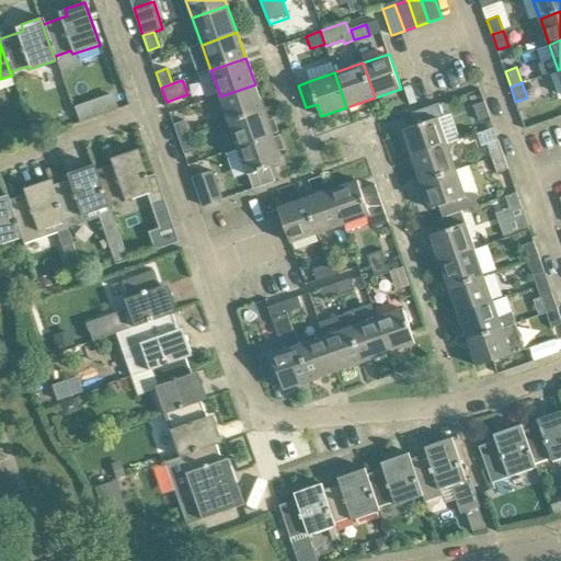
[(229,123),(264,110),(255,84),(220,96),(229,123)]
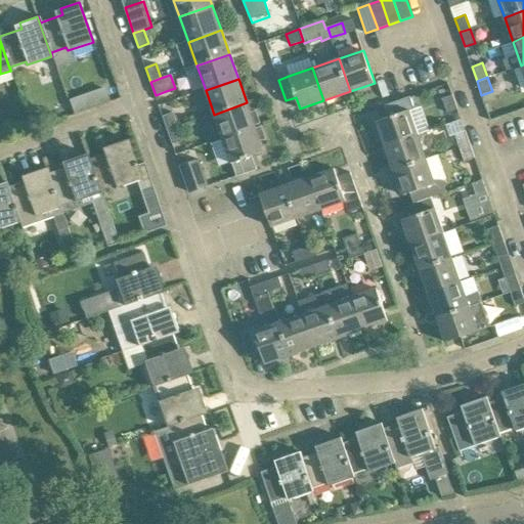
[(70,97),(74,111),(110,100),(105,87),(70,97)]
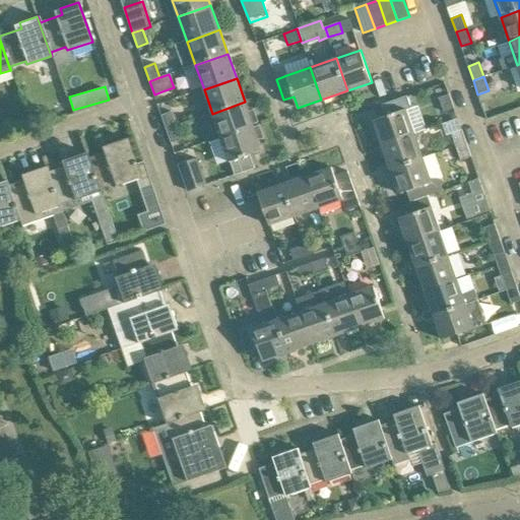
[(444,112),(454,108),(449,93),(439,98),(444,112)]
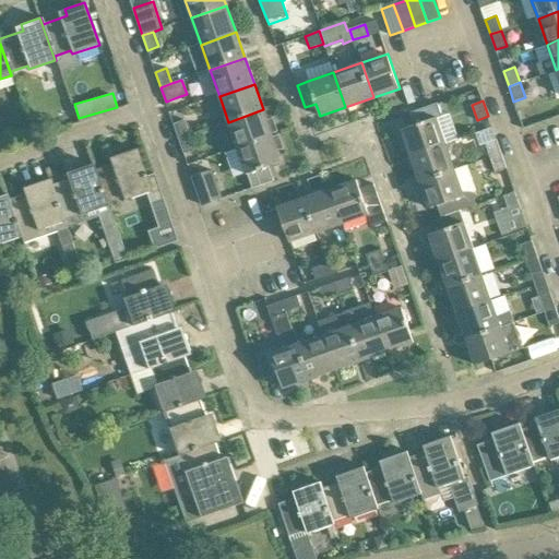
[(412,157),(445,145),(437,118),(442,117),(438,103),(409,113),(414,125),(402,129),(412,157)]
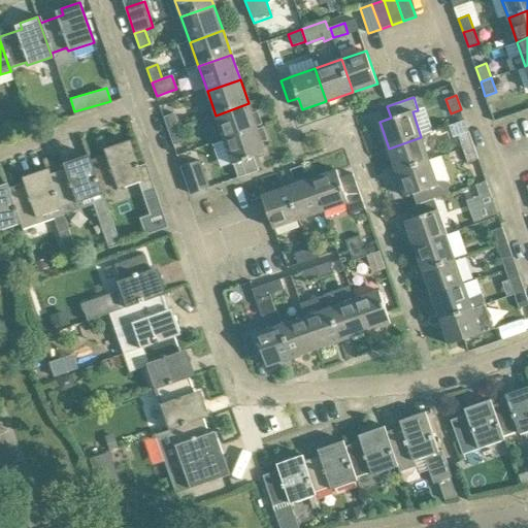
[(224,138),(224,139),(257,128),(249,103),(216,116),(219,126),(215,127),(220,139),(224,138)]
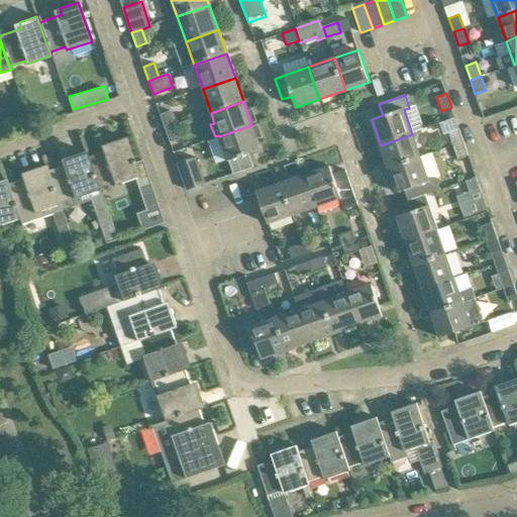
[(165,128),(176,124),(171,111),(161,114),(165,128)]
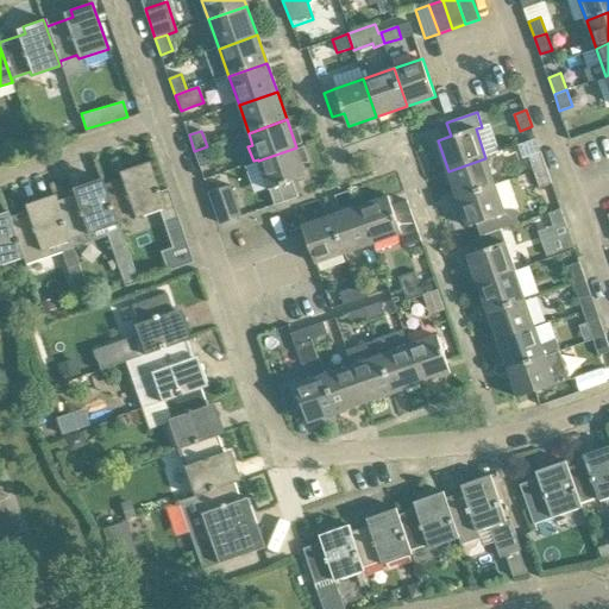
[(546,168),(540,151),(537,139),(518,145),(521,158),(528,155),(534,173),(546,168)]
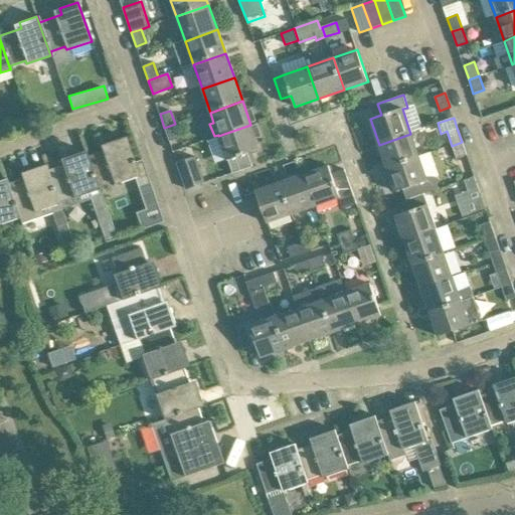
[(164,128),(169,142),(180,138),(175,124),(164,128)]
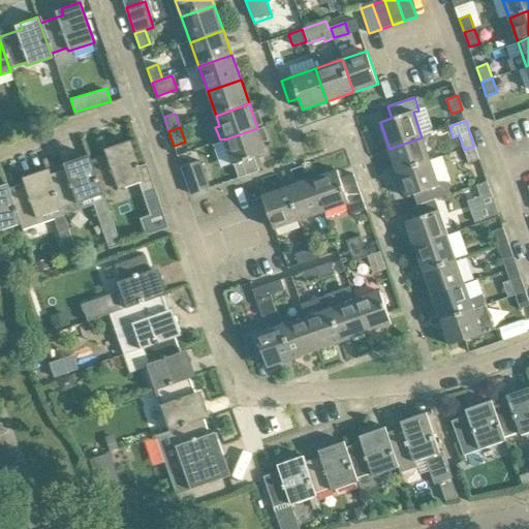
[(267,153),(257,128),(224,139),(225,142),(221,144),(225,156),(229,154),(234,164),(236,164),(241,178),(260,170),(255,157),(267,153)]
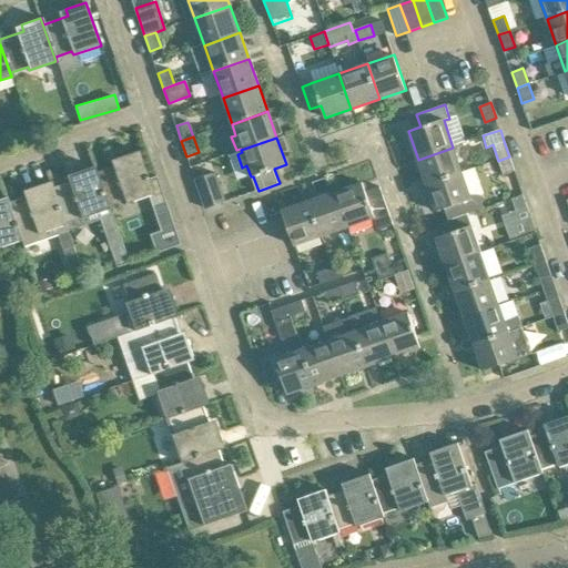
[(427,186),(462,173),(453,148),(418,160),(427,186)]
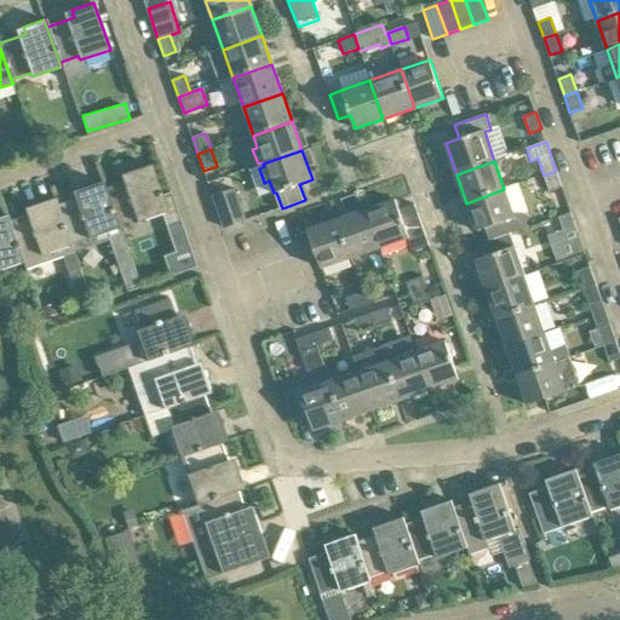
[(181,220),(170,191),(161,195),(150,165),(128,172),(131,179),(105,188),(103,182),(102,182),(119,228),(118,224),(136,218),(137,222),(161,213),(166,225),(181,220)]
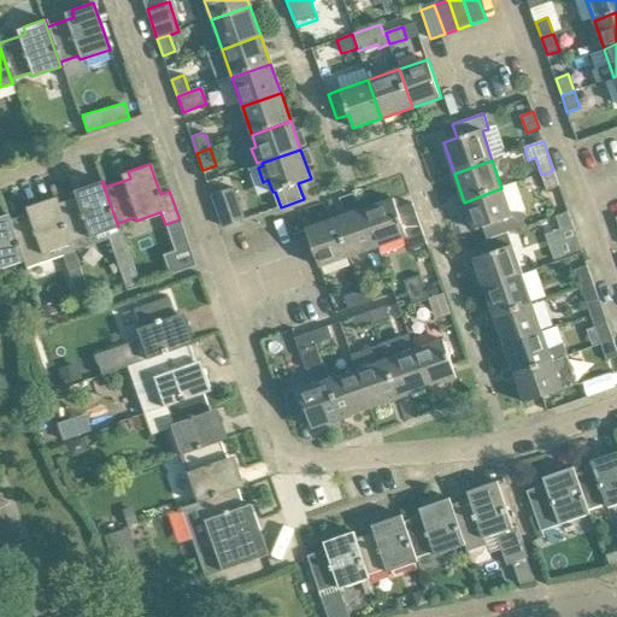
[(547,191),(559,187),(553,170),(541,175),(547,191)]
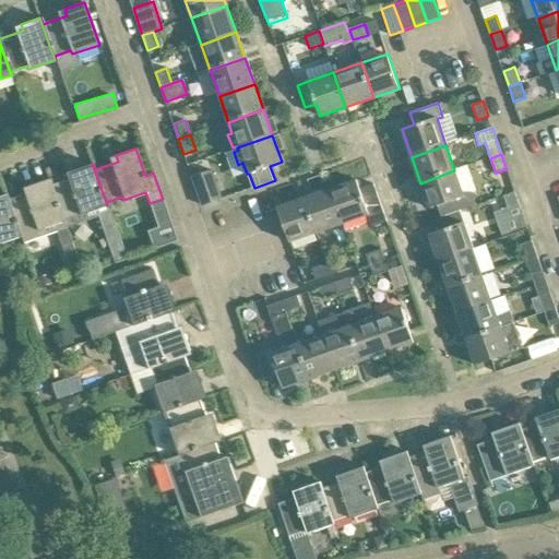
[(126,258),(107,205),(92,164),(72,170),(74,176),(51,185),(49,178),(48,179),(66,227),(97,216),(113,262),(126,258)]
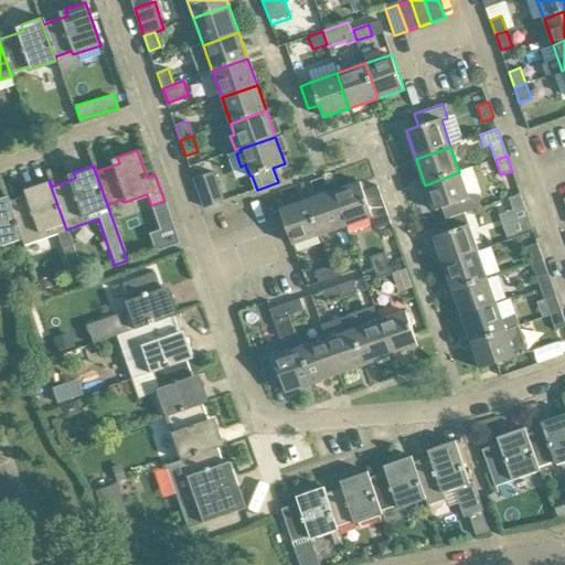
[(446,219),(465,212),(472,210),(459,172),(425,185),(434,211),(443,208),(446,219)]
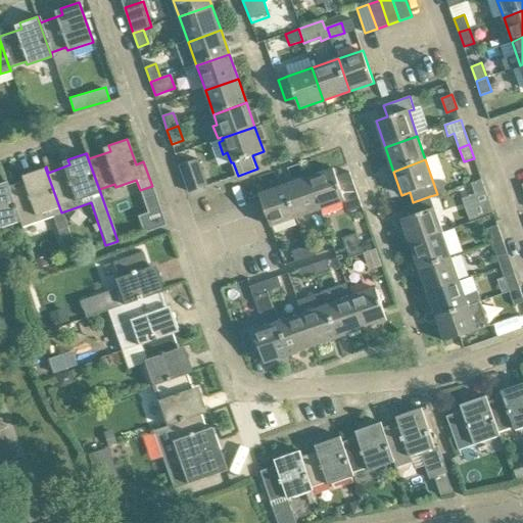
[(208,186),(199,162),(181,169),(189,193),(208,186)]
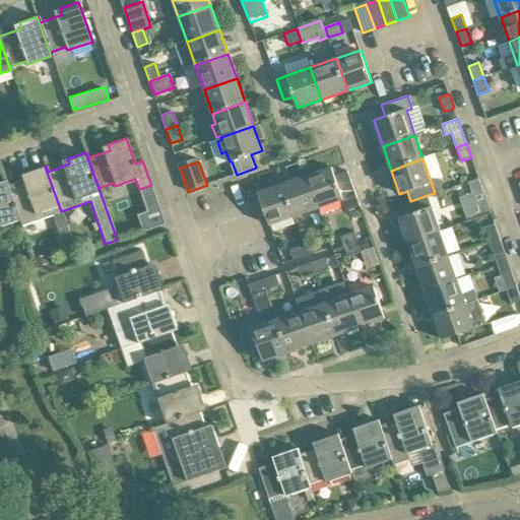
[(21,225),(61,211),(45,167),(27,173),(28,178),(7,186),(5,180),(3,181),(17,220),(19,219),(21,225)]
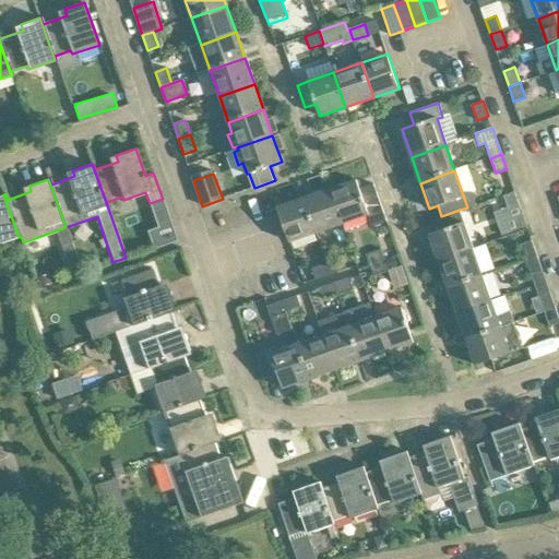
[(331,189),(343,223),(369,214),(357,179),(331,189)]
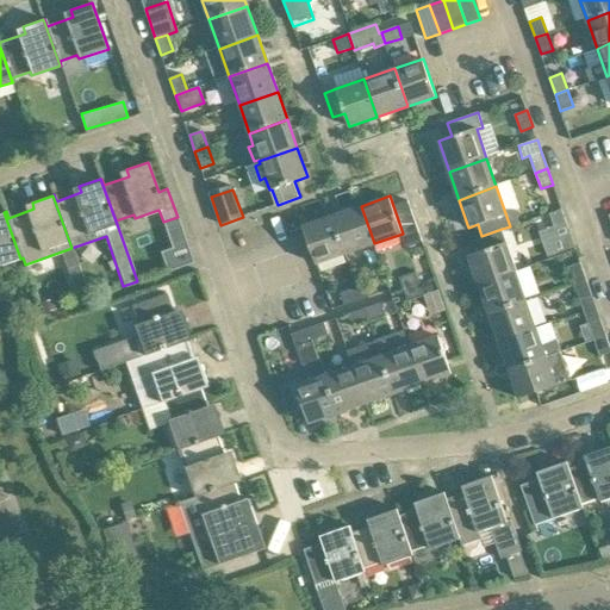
[(347,254),(374,243),(361,206),(332,216),(347,254)]
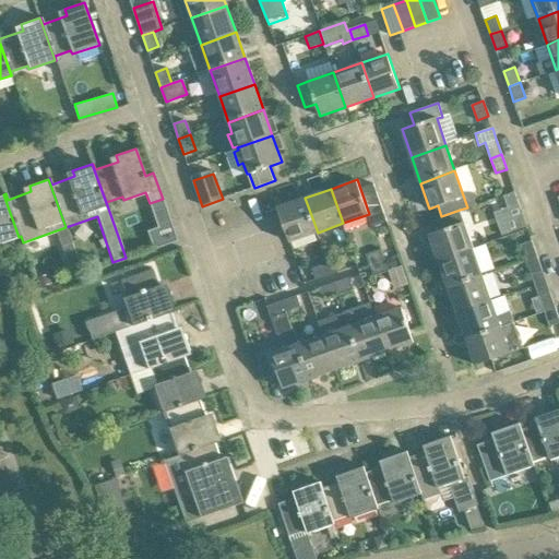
[(527,228),(520,206),(514,192),(503,195),(508,207),(494,213),(502,238),(527,228)]
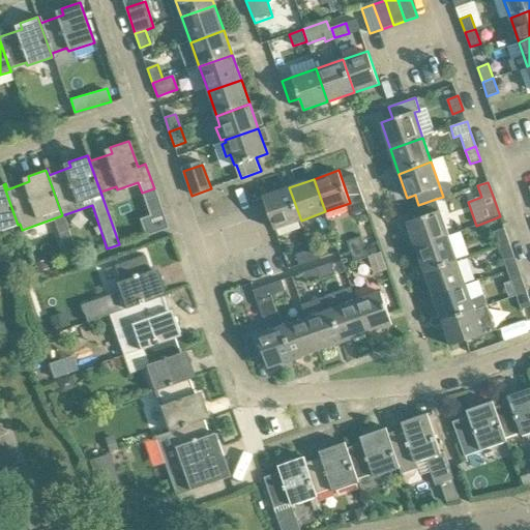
[(0,230),(18,225),(3,184),(0,185),(0,230)]
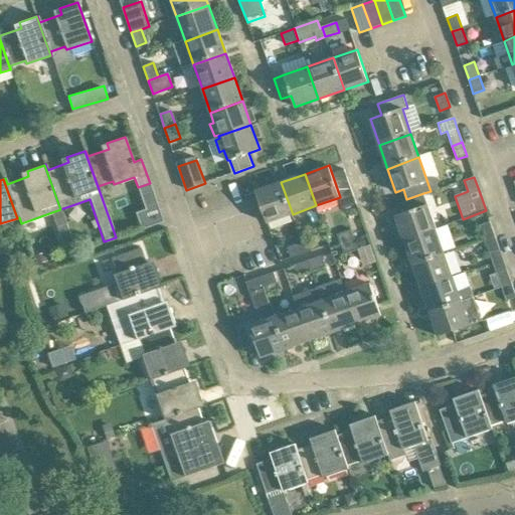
[(267,223),(293,214),(281,182),(255,191),(267,223)]
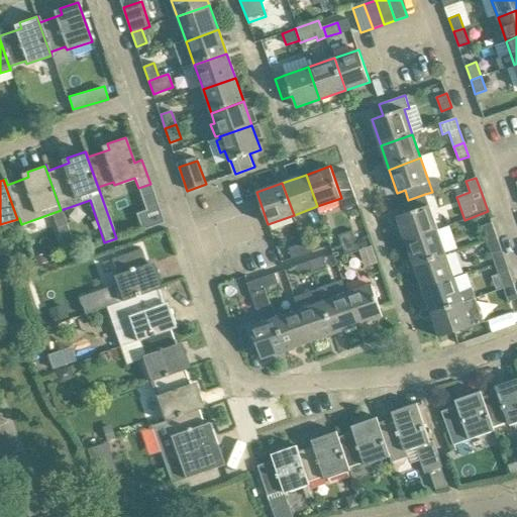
[(438,230),(429,205),(425,194),(408,200),(400,204),(404,214),(397,216),(406,241),(438,230)]
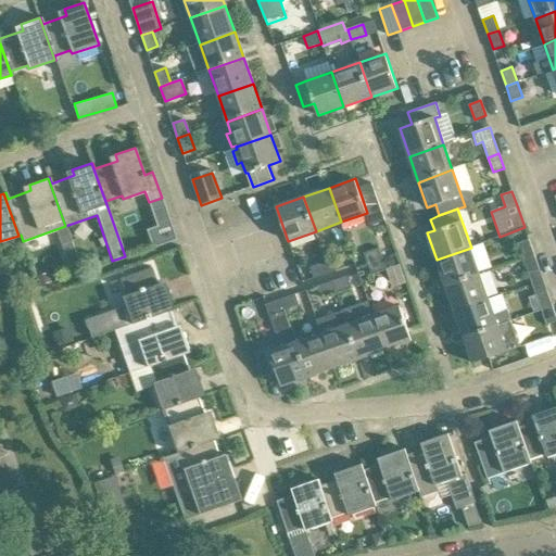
[(171,223),(148,231),(153,248),(176,239),(171,223)]
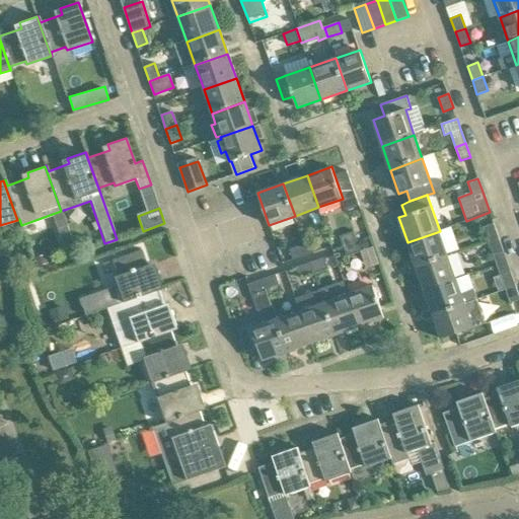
[(489,241),(499,237),(494,223),(484,227),(489,241)]
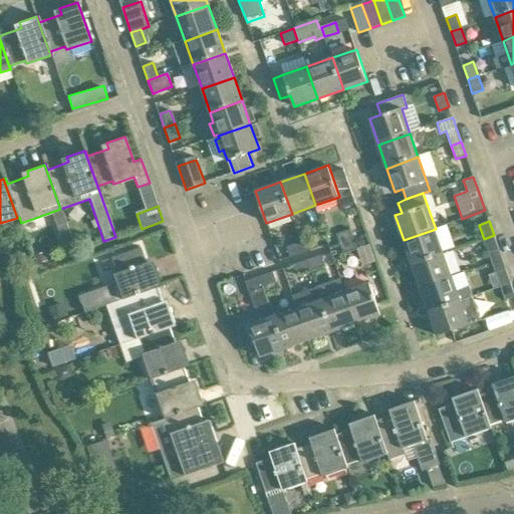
[(341,244),(353,240),(350,229),(337,233),(341,244)]
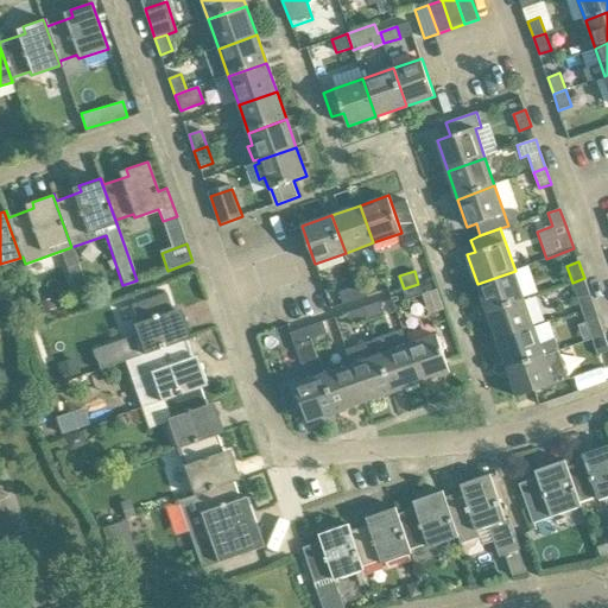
[(487,312),(525,299),(515,271),(477,284),(487,312)]
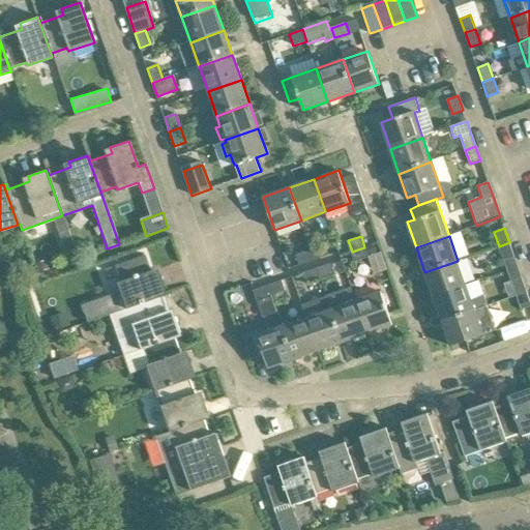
[(503,261),(514,257),(509,242),(499,246),(503,261)]
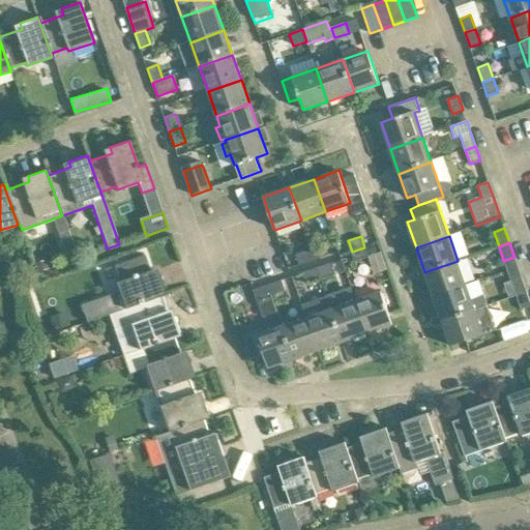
[(311,248),(315,260),(330,255),(326,243),(311,248)]
